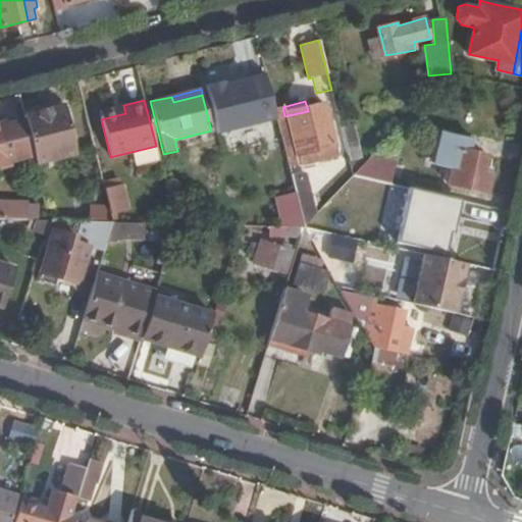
[(282,107),(273,109),(285,160),(297,157),(334,147),(323,102),(307,107),(308,111),(284,116),(282,107)]
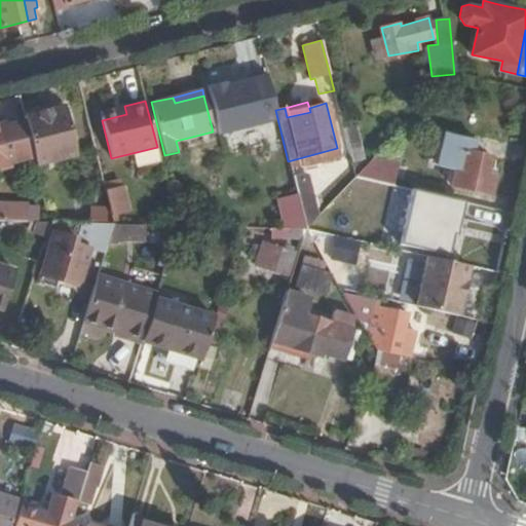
[(64,105),(23,115),(24,121),(32,154),(34,164),(76,154),(64,105)]
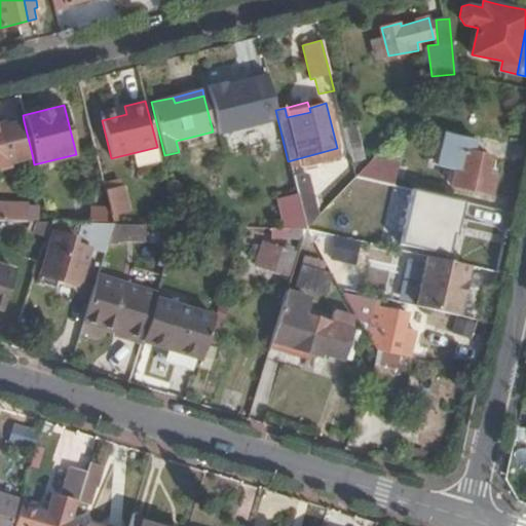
[(100,112),(102,120),(126,114),(124,106),(100,112)]
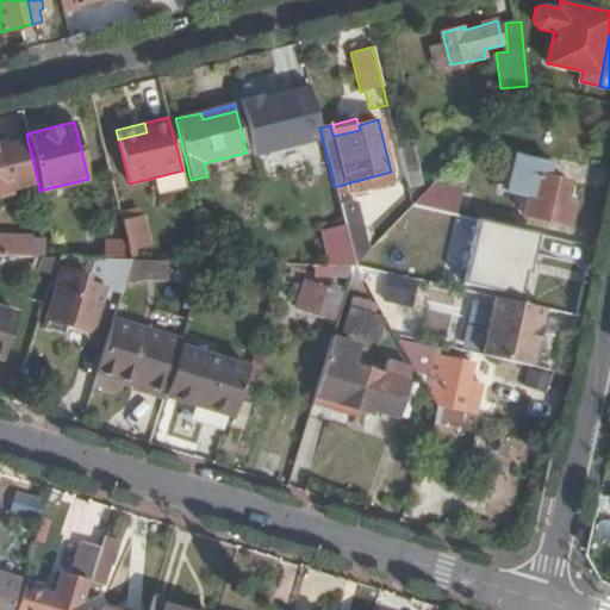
[(2,143),(0,143),(0,192),(14,190),(13,185),(37,179),(27,141),(4,148),(2,143)]
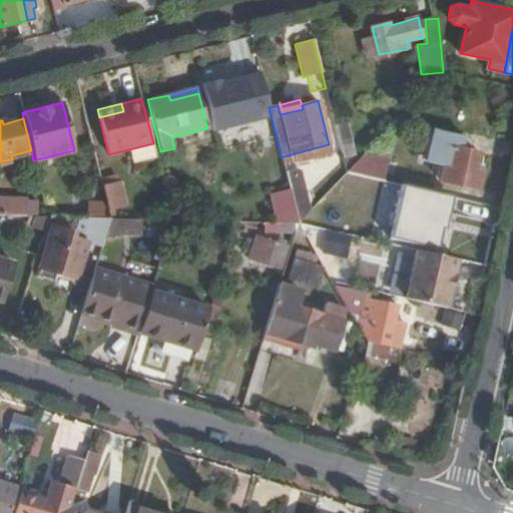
[(419,161),(426,163),(434,130),(426,128),(419,161)]
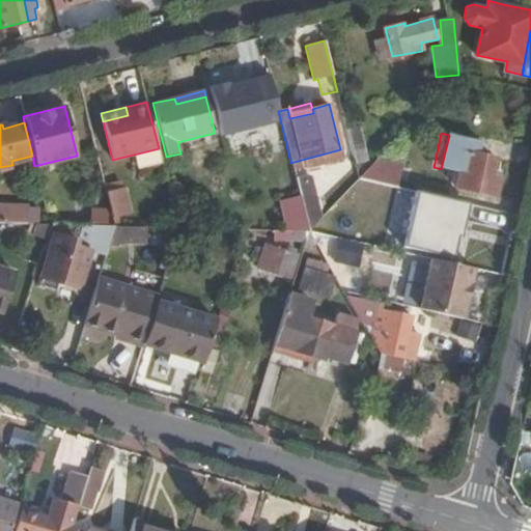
[(476,154),(479,141),(449,135),(441,169),(457,172),(454,189),(494,197),(499,176),(492,174),(495,158),(476,154)]
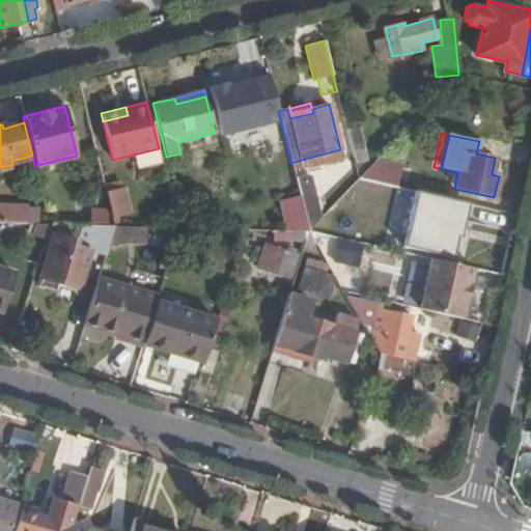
[(340,149),(302,160),(305,171),(343,161),(340,149)]
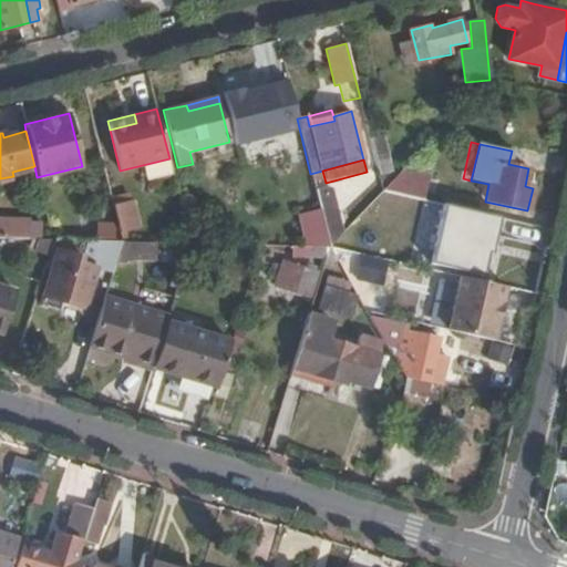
[(383,192),(423,200),(429,176),(403,171),(383,192)]
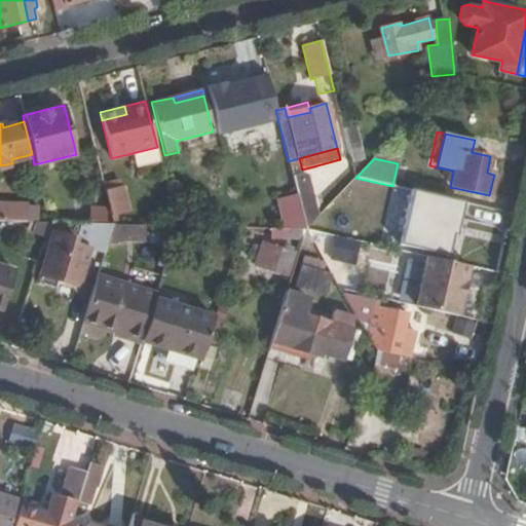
[(305,230),(317,217),(309,181),(294,185),(297,195),(305,230)]
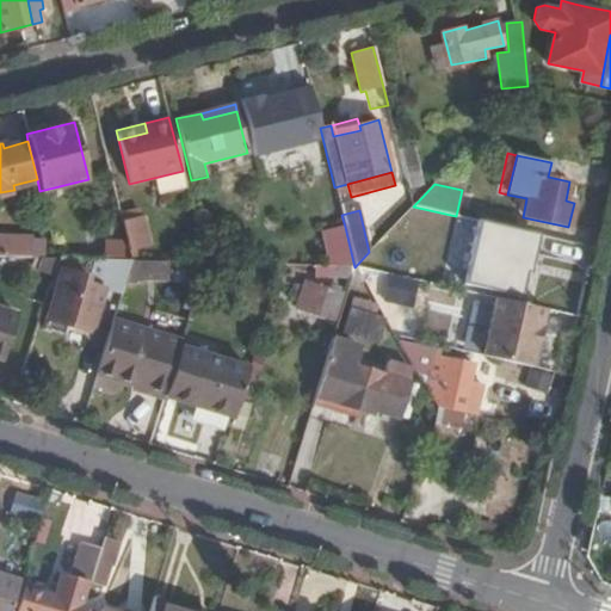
[(150,244),(143,216),(124,221),(131,250),(150,244)]
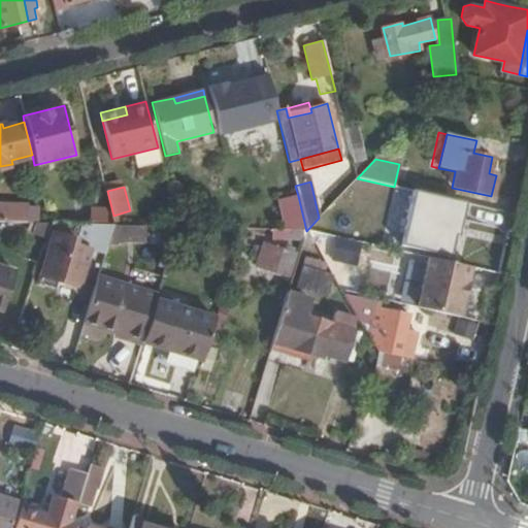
[(286,230),(306,231),(298,196),(278,201),(286,230)]
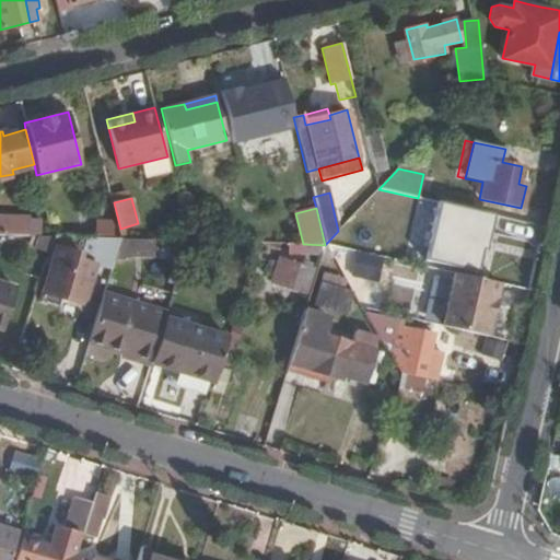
[(448,266),(470,270),(481,219),(448,212),(440,249),(452,252),(448,266)]
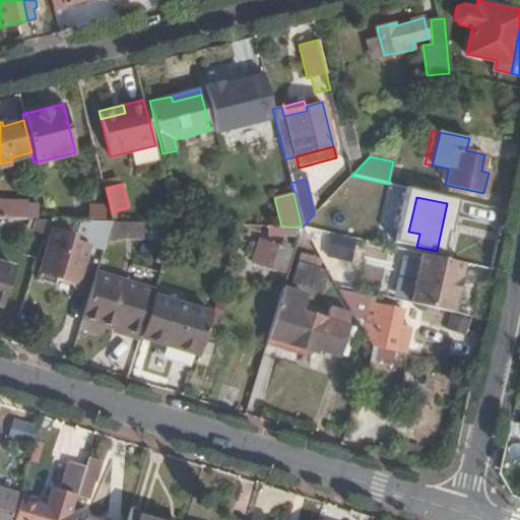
[(0,218),(27,219),(28,202),(0,201),(0,218)]
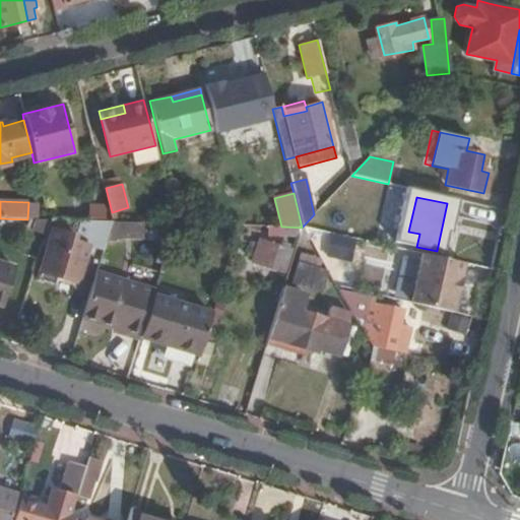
[(88,217),(105,218),(105,204),(88,203),(88,217)]
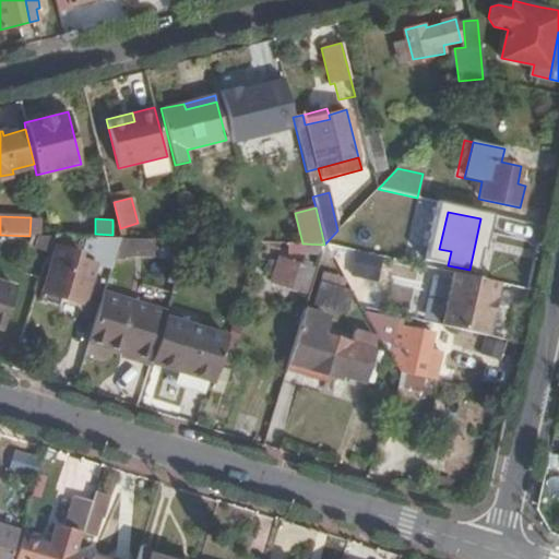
[(80,258),(86,237),(51,236),(44,262),(50,263),(40,299),(60,306),(62,298),(83,305),(95,265),(96,262),(80,258)]
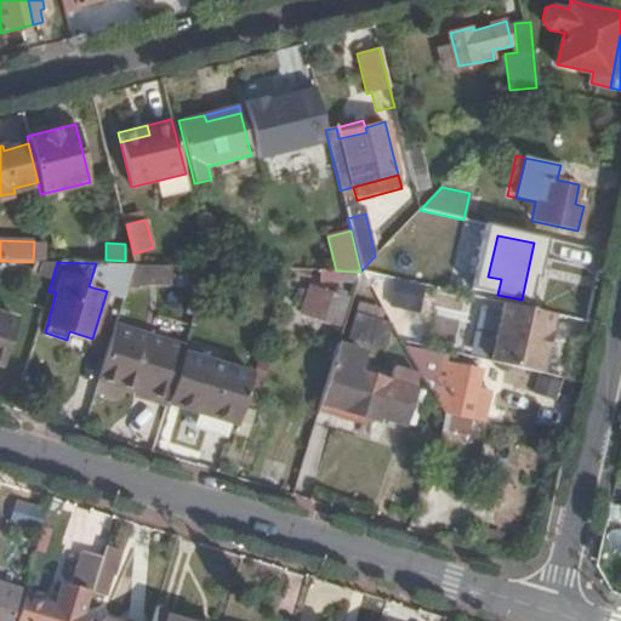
[(121,300),(132,265),(96,263),(89,286),(107,291),(106,295),(121,300)]
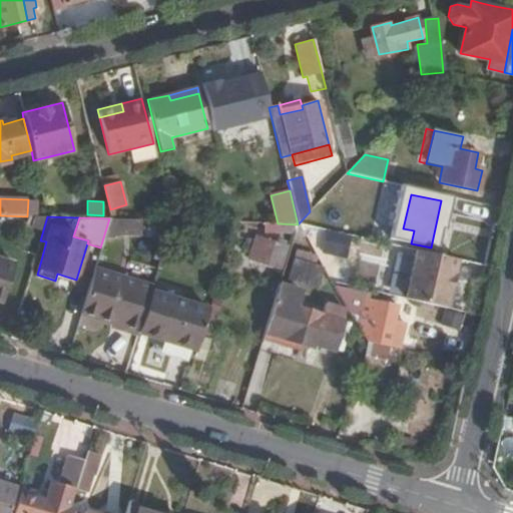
[(295,233),(298,224),(278,223),(273,223),(274,232),(295,233)]
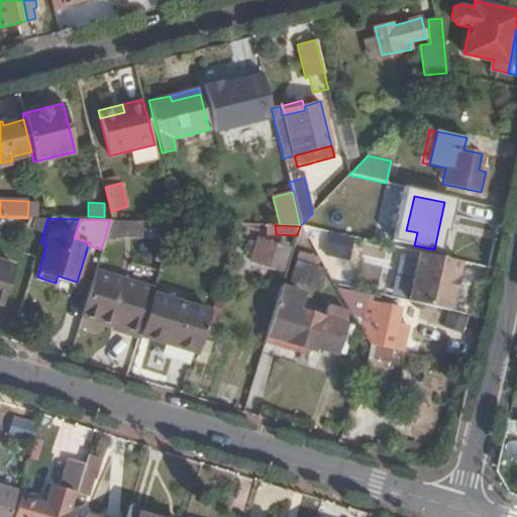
[(277,261),(285,263),(290,248),(257,238),(251,257),(266,263),(265,266),(275,270),(277,261)]
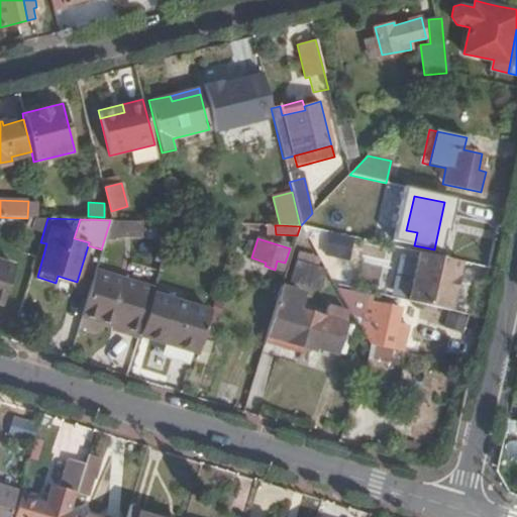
[(448,310),(459,261),(418,251),(407,301),(448,310)]
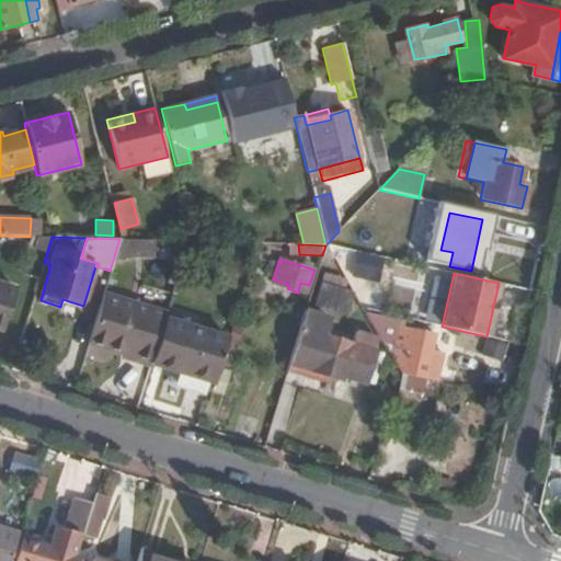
[(288,285),(273,279),(272,284),(287,288),(288,285)]
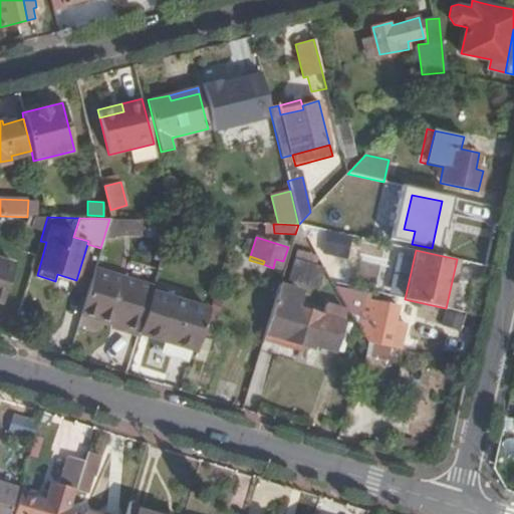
[(280,271),(283,261),(275,259),(273,268),(280,271)]
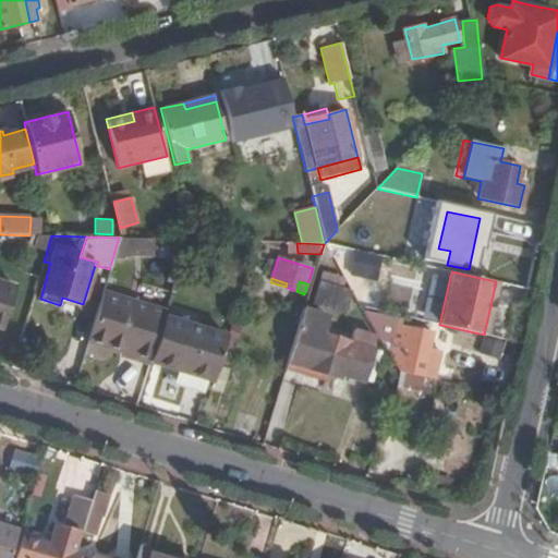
[(15,287),(0,282),(0,328),(2,329),(15,287)]
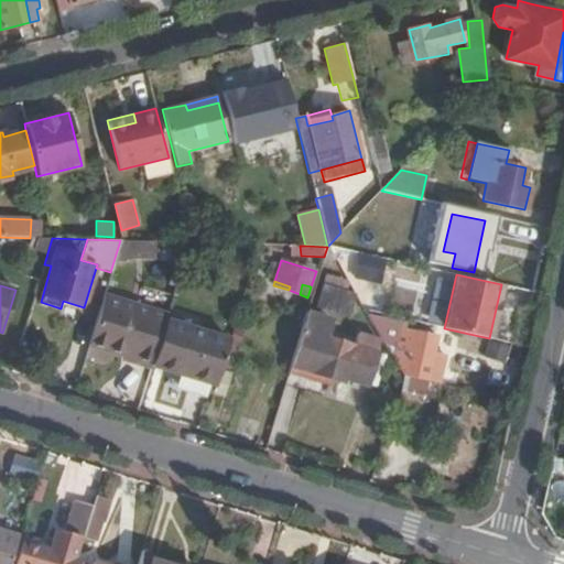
[(347,316),(353,295),(322,285),(316,307),(347,316)]
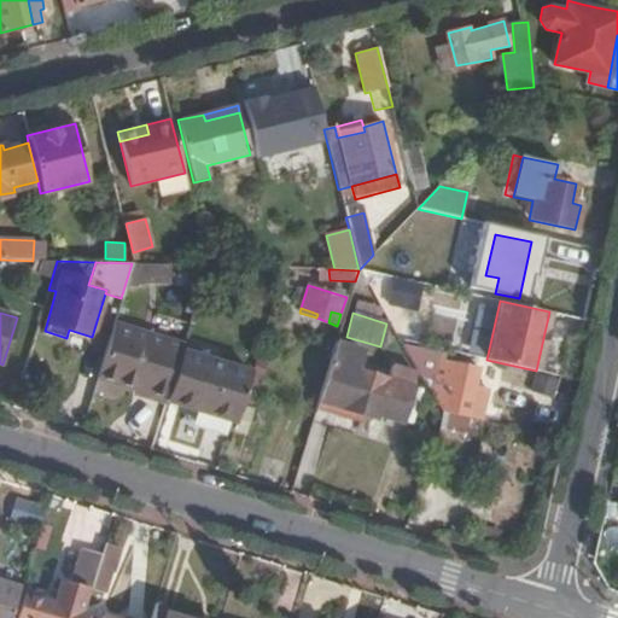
[(165,401),(182,351),(184,344),(114,324),(97,379),(133,390),(151,396),(150,402),(164,406),(165,401)]
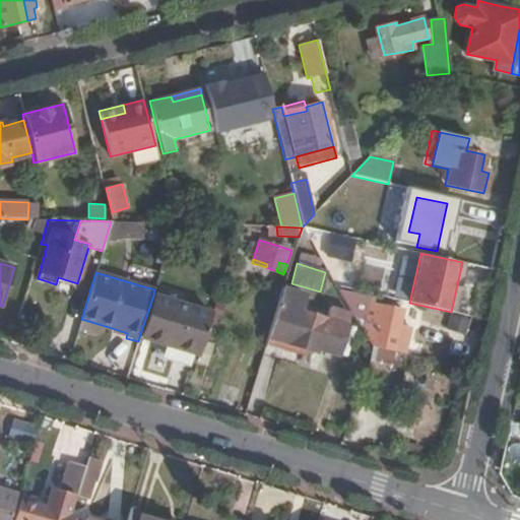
[(305,295),(283,288),(268,337),(312,351),(313,348),(338,356),(347,325),(301,310),(305,295)]
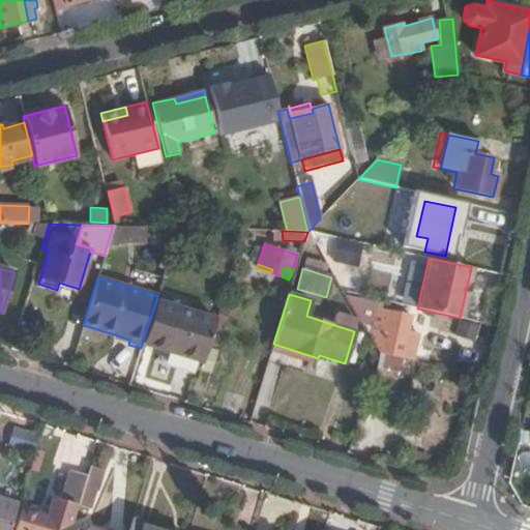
[(377,302),(345,297),(377,353),(380,353),(412,361),(418,335),(407,333),(411,317),(376,308),(377,302)]
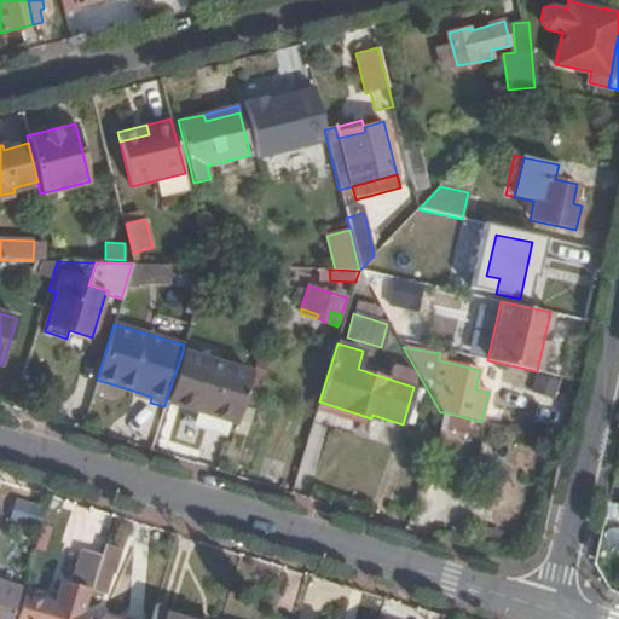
[(237,423),(252,372),(183,352),(166,401),(237,423)]
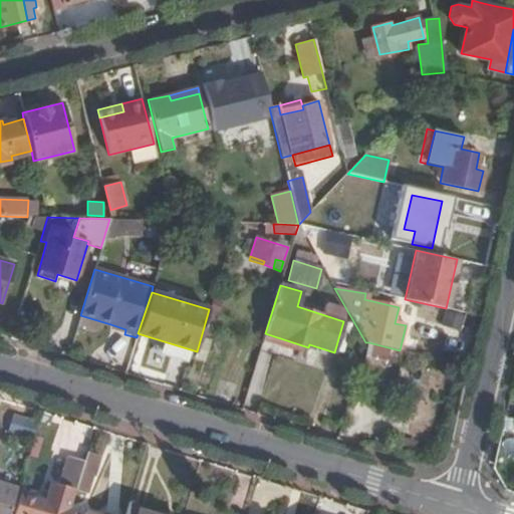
[(108,329),(124,334),(125,329),(110,324),(108,329)]
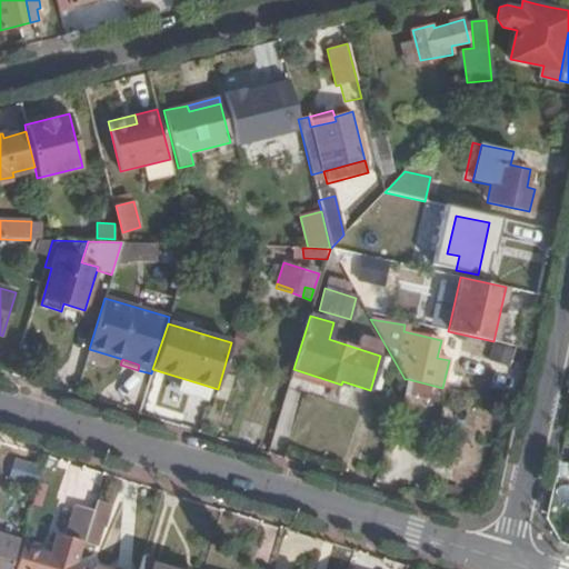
[(463,392),(442,388),(408,379),(398,417),(421,422),(428,393),(460,402),(463,392)]
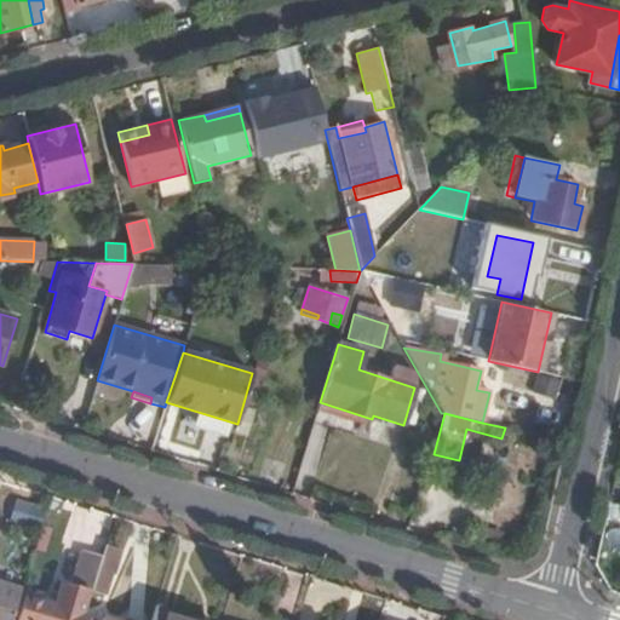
[(15,501),(11,518),(41,524),(45,506),(15,501)]
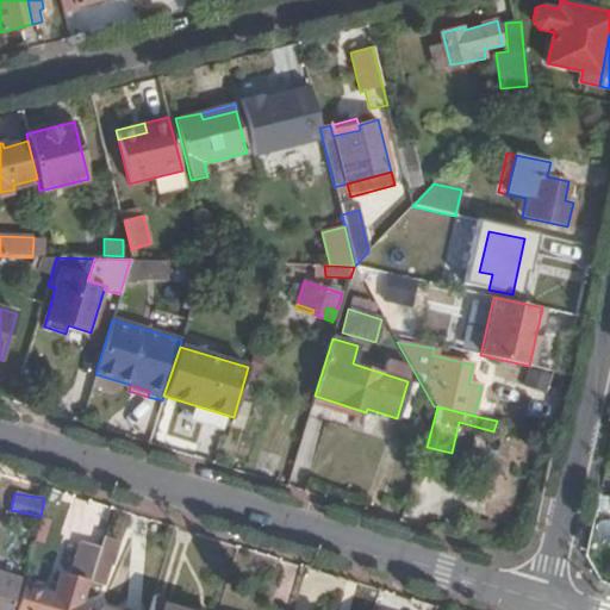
[(118,542),(103,537),(100,543),(100,545),(88,583),(101,587),(109,564),(112,564),(118,542)]
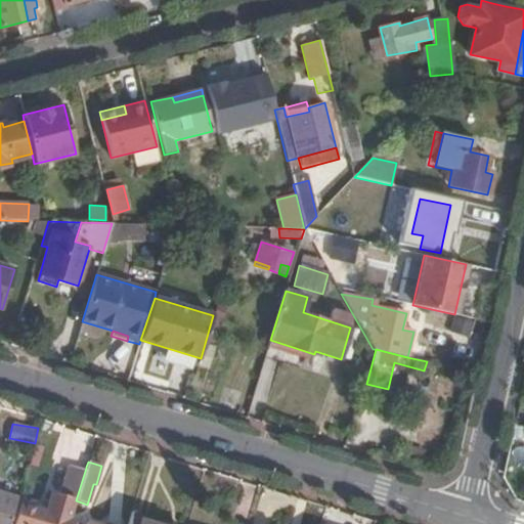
[(68,523),(76,500),(86,468),(68,463),(58,493),(53,491),(47,511),(22,504),(15,523),(68,523)]
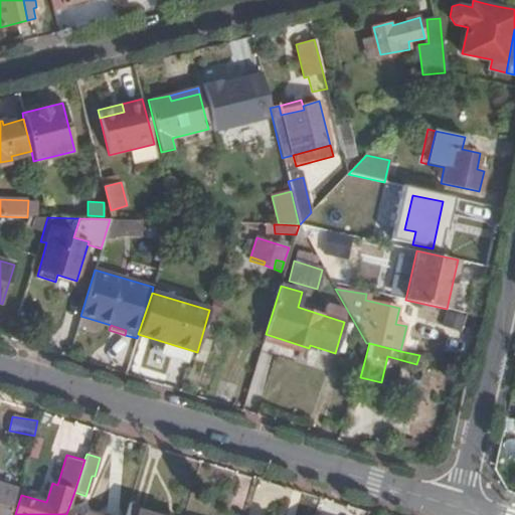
[(0,514),(8,514),(17,490),(0,484),(0,514)]
